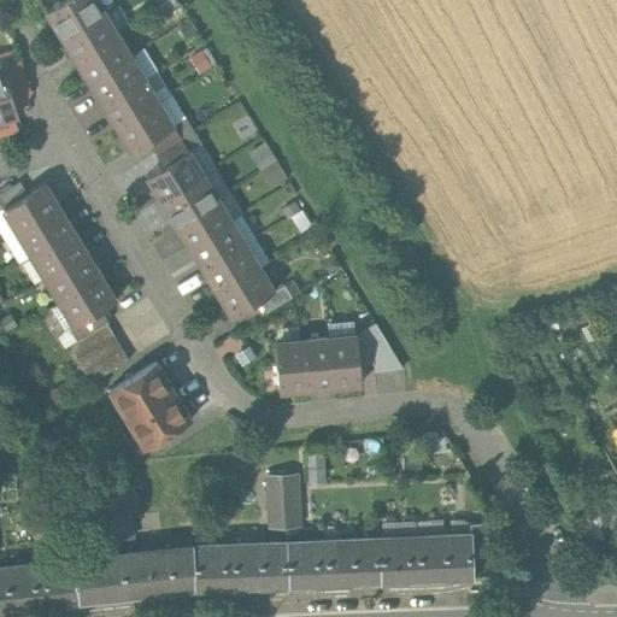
[(63,0),(46,11),(60,34),(101,10),(95,0),(63,0)]
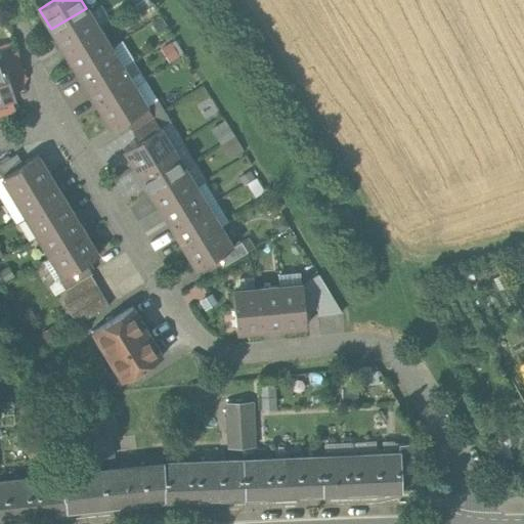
[(51,29),(63,49),(98,28),(86,8),(51,29)]
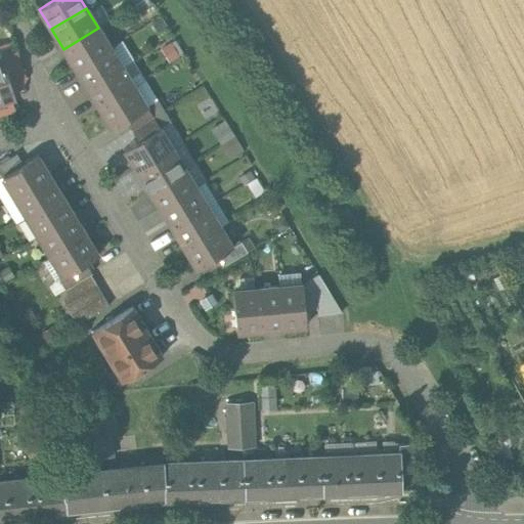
[(63,49),(75,68),(110,47),(98,28),(63,49)]
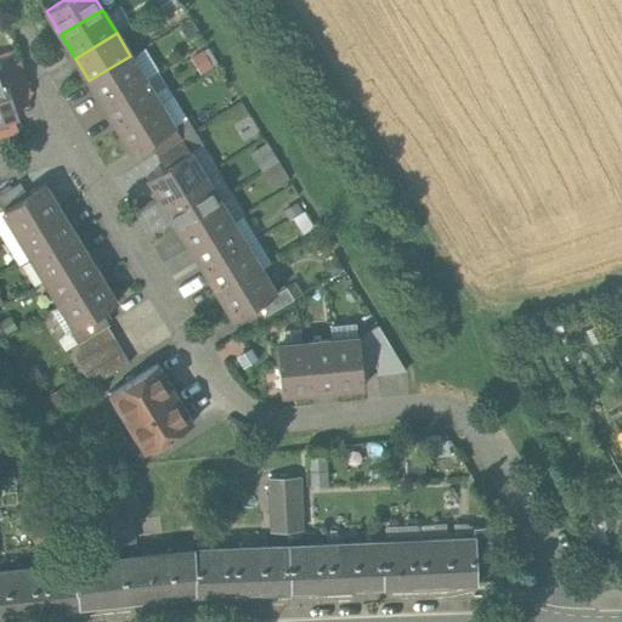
[(103,105),(145,79),(130,56),(89,80),(103,105)]
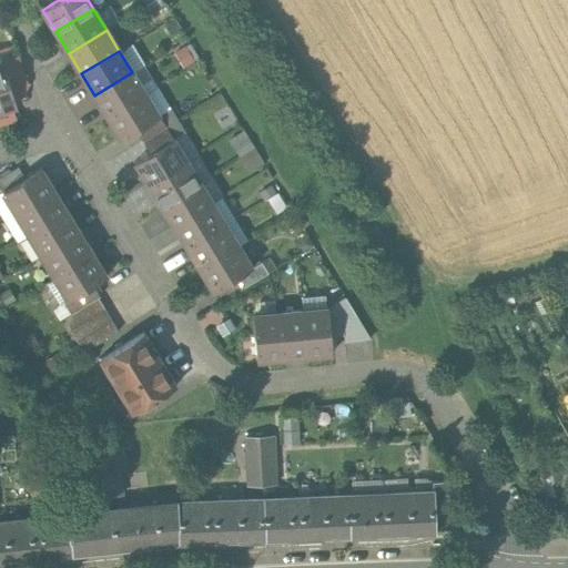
[(2,62),(0,62),(0,109),(16,104),(2,62)]
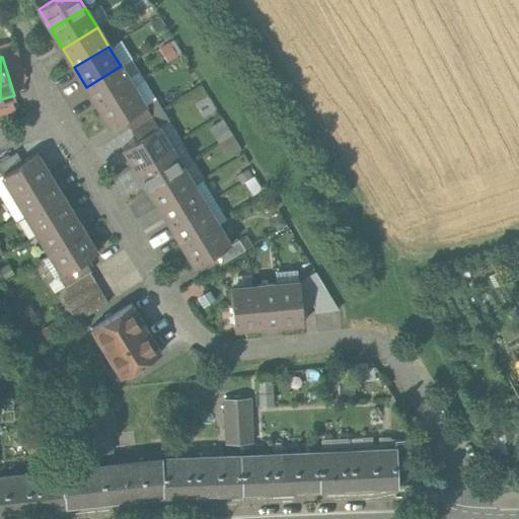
[(98,106),(133,85),(121,66),(86,87),(98,106)]
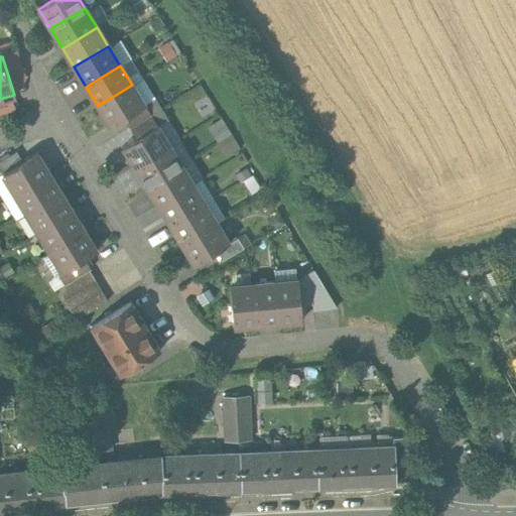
[(124,117),(144,105),(132,85),(98,106),(110,126),(124,117)]
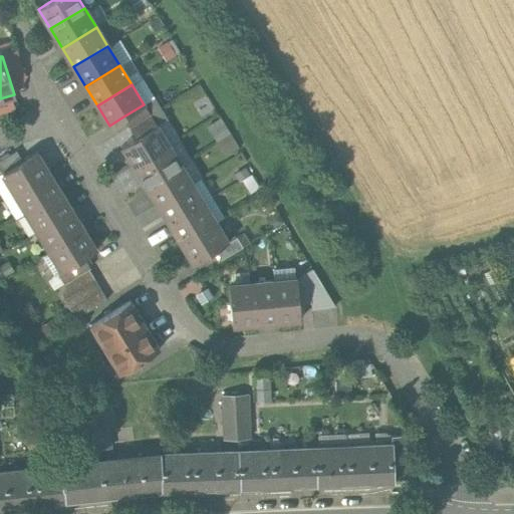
[(123,116),(131,126),(160,108),(154,98),(144,104),(123,116)]
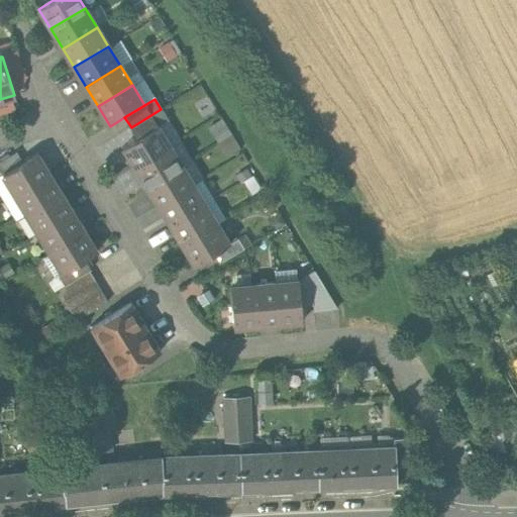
[(131,127),(137,138),(158,125),(168,120),(161,109),(131,127)]
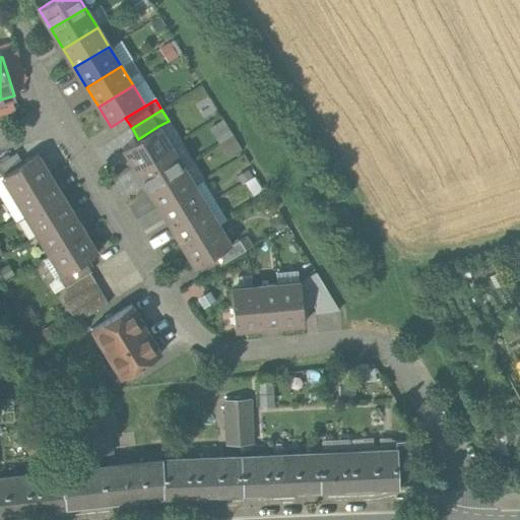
[(123,147),(135,168),(171,146),(158,126),(138,139),(123,147)]
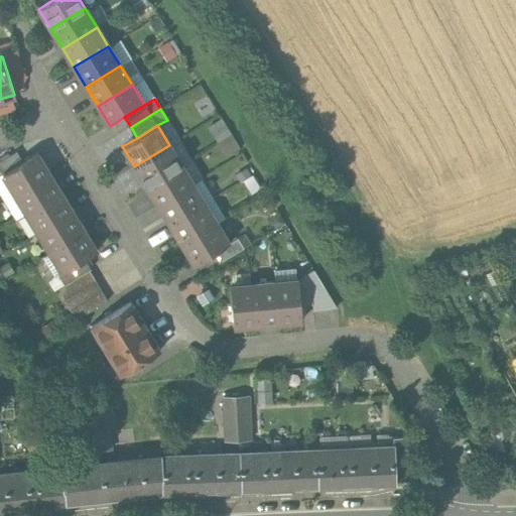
[(134,166),(146,185),(180,165),(169,145),(134,166)]
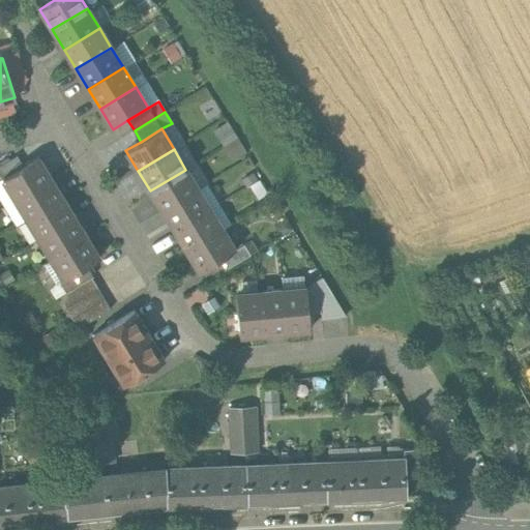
[(0,179),(2,178),(23,166),(17,155),(0,165),(0,179)]
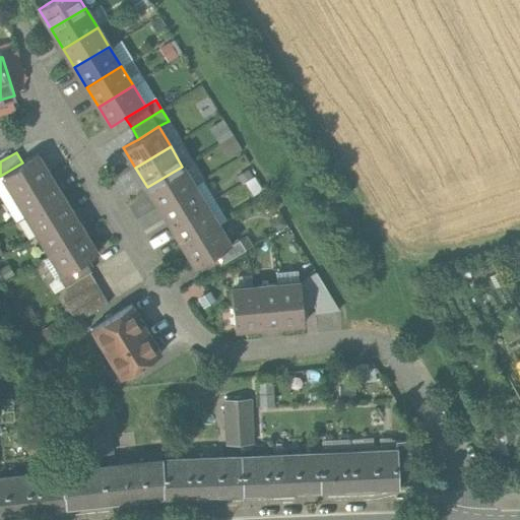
[(22,163),(2,175),(14,195),(49,175),(37,154),(22,163)]
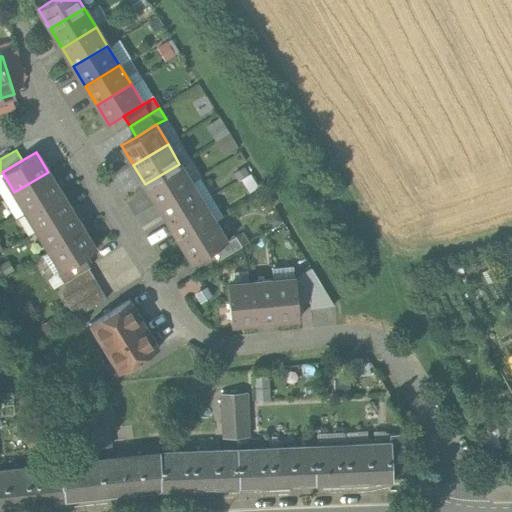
[(145,184),(157,203),(191,182),(179,164),(145,184)]
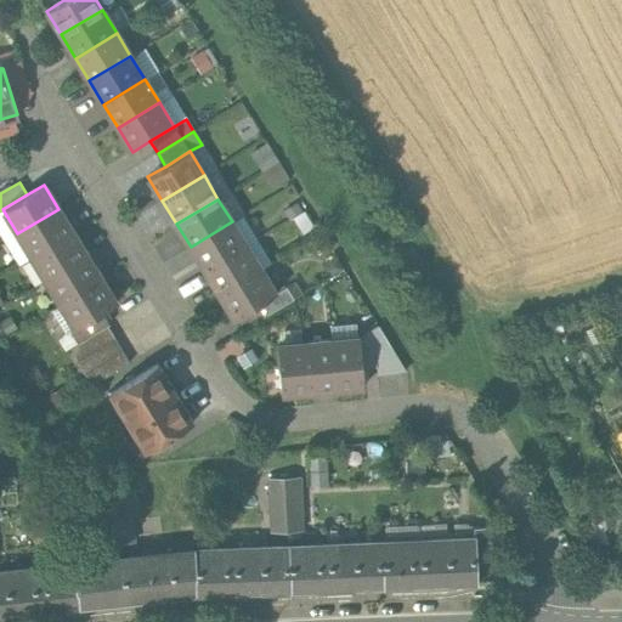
[(58,209),(17,233),(32,256),(73,232),(58,209)]
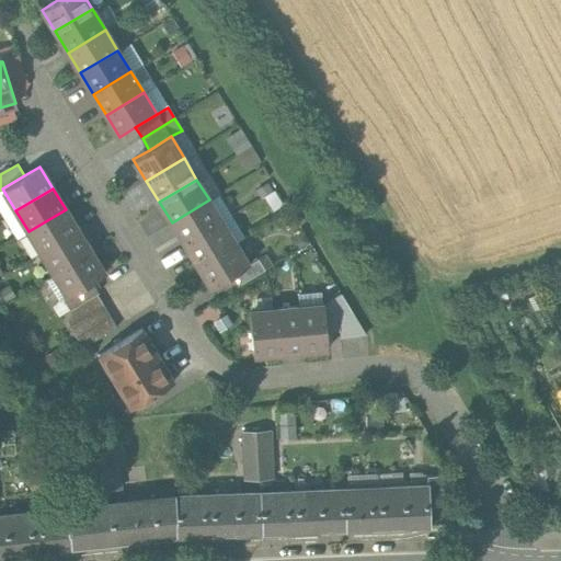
[(185,244),(222,221),(209,199),(172,222),(185,244)]
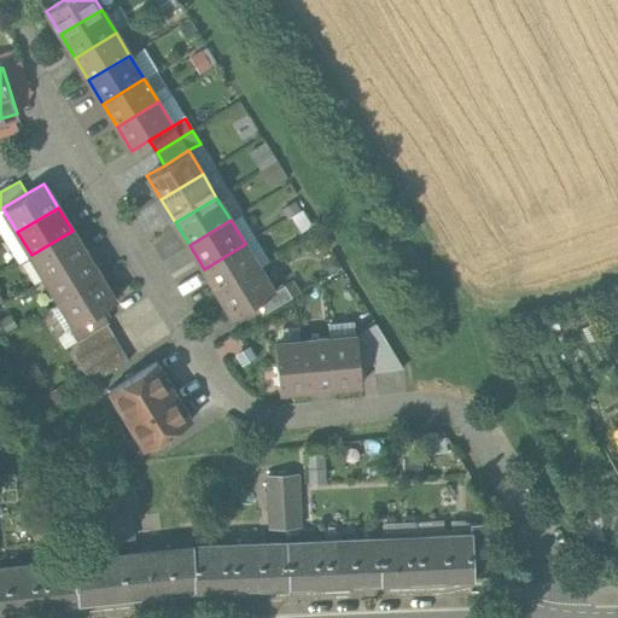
[(73,231),(31,255),(45,278),(87,254),(73,231)]
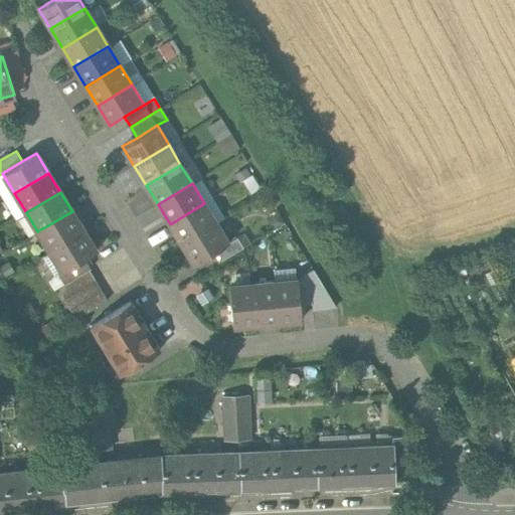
[(181,243),(215,222),(204,203),(170,224),(181,243)]
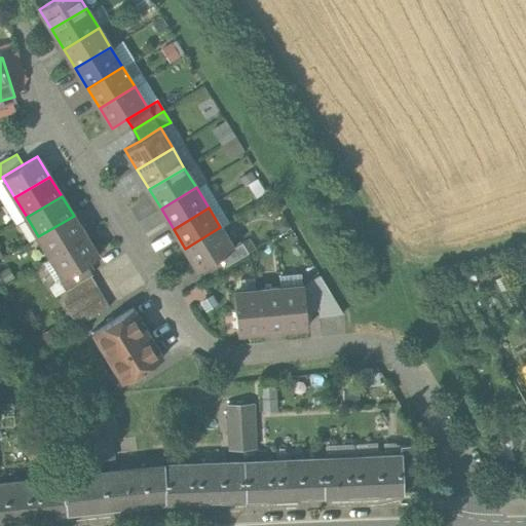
[(74,216),(38,236),(50,257),(85,235),(74,216)]
